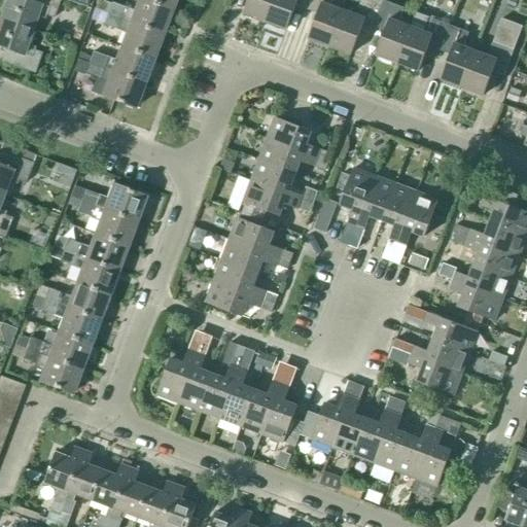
[(53,19),(59,0),(5,0),(0,15),(0,20),(31,31),(35,18),(44,21),(45,16),(53,19)]
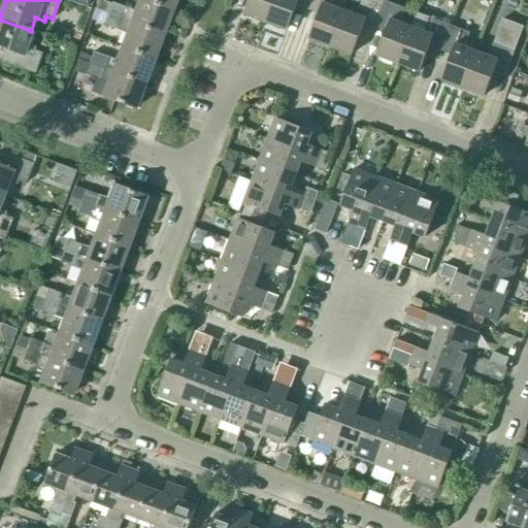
[(162,35),(171,10),(142,0),(132,0),(129,10),(107,2),(103,13),(162,35)]
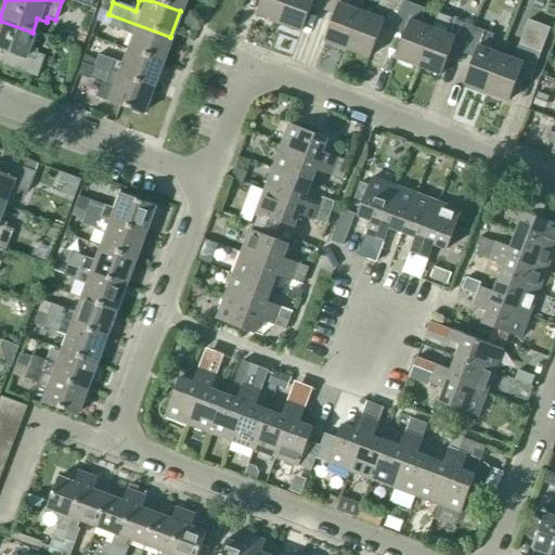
[(150,0),(180,11),(183,0),(150,0)]
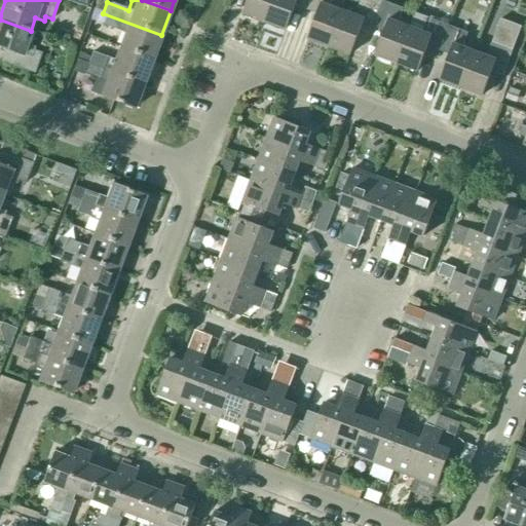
[(264,23),(272,0),(248,0),(243,14),(264,23)]
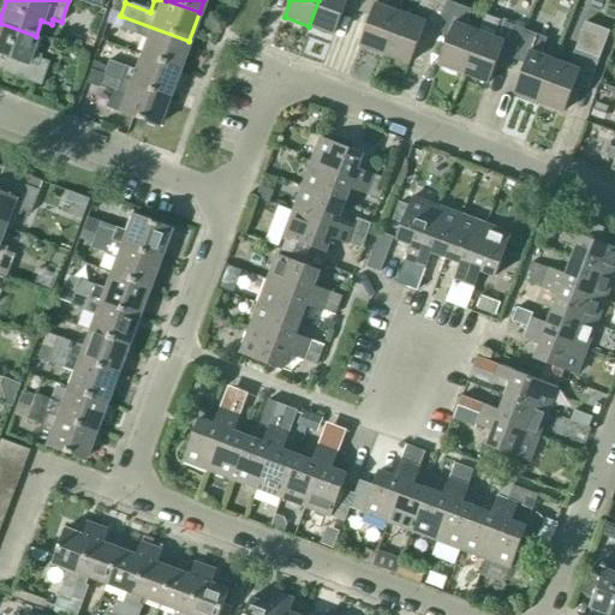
[(358,12),(362,0),(318,0),(309,27),(334,36),(345,7),(358,12)]
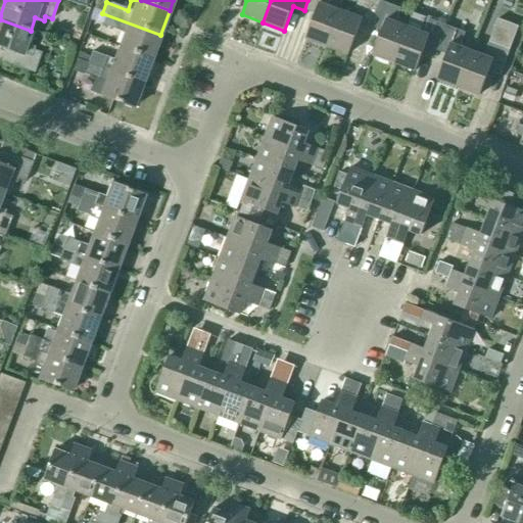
[(327,46),(341,11),(329,7),(331,0),(307,0),(304,10),(315,14),(305,39),(327,46)]
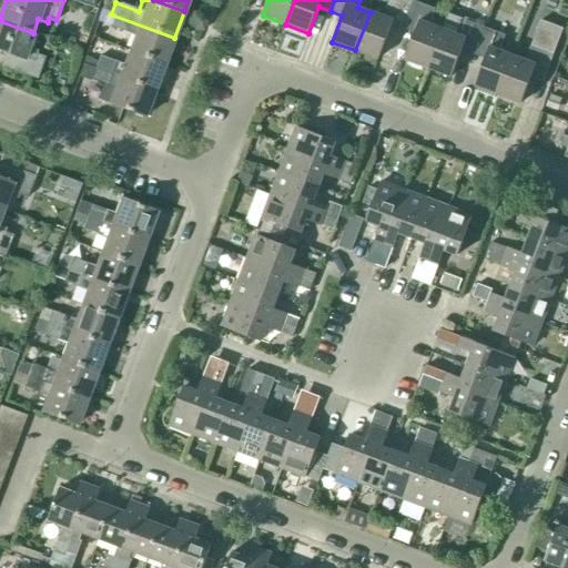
[(404,29),(414,1),(409,0),(389,0),(384,18),(371,12),(355,50),(378,59),(392,24),(404,29)]
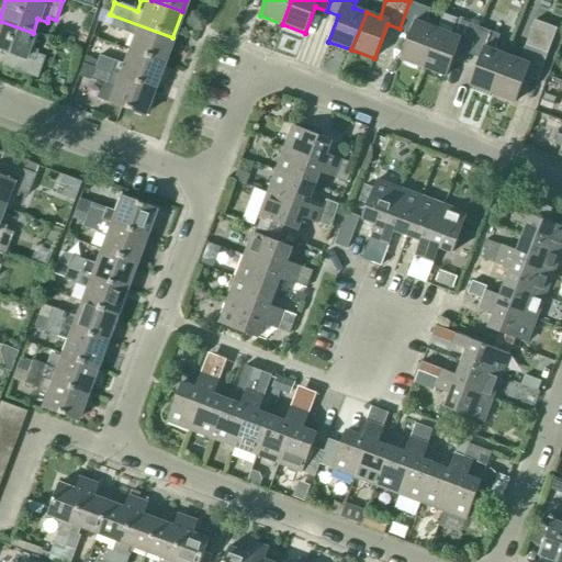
[(424,68),(438,30),(426,25),(431,10),(409,1),(400,29),(411,33),(401,59),(424,68)]
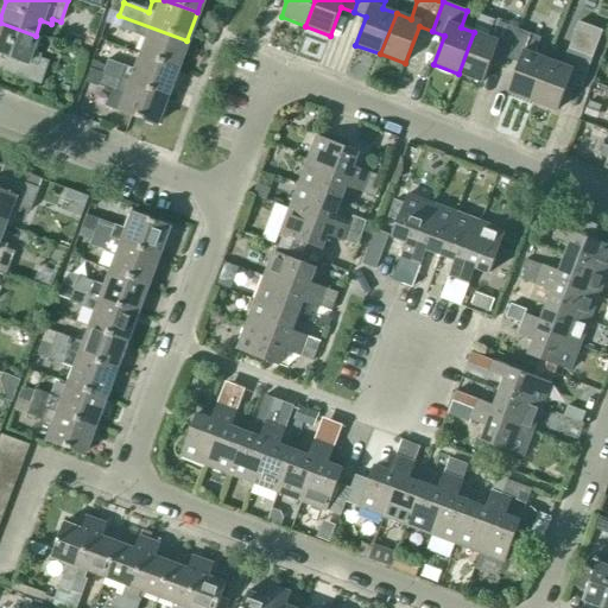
[(176,69),(187,40),(119,16),(114,27),(139,37),(133,52),(176,69)]
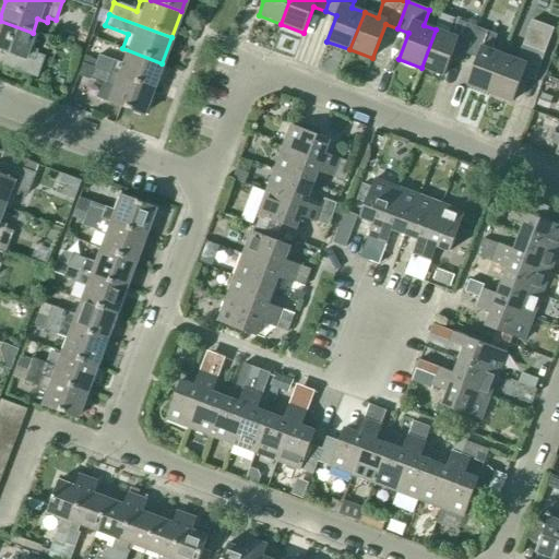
[(436,30),(421,68),(444,76),(454,50),(466,55),(476,27),(442,14),(436,30)]
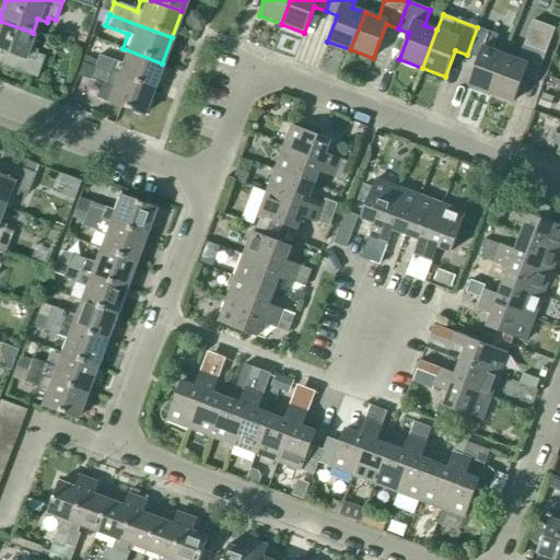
[(27,47),(33,33),(0,21),(0,50),(4,53),(0,65),(0,66),(36,79),(44,57),(35,55),(37,50),(27,47)]
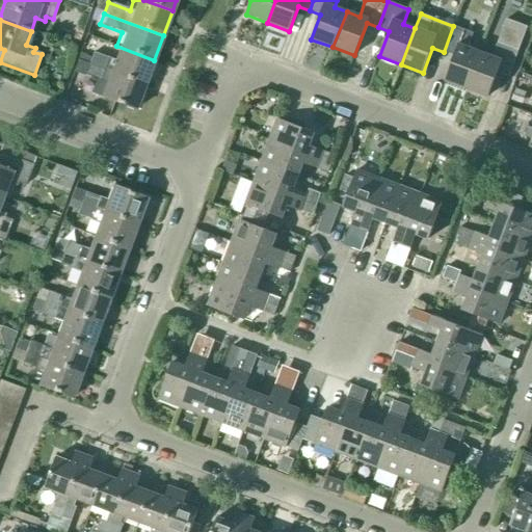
[(480,53),(467,88),(488,97),(498,72),(509,76),(527,27),(507,20),(494,57),(480,53)]
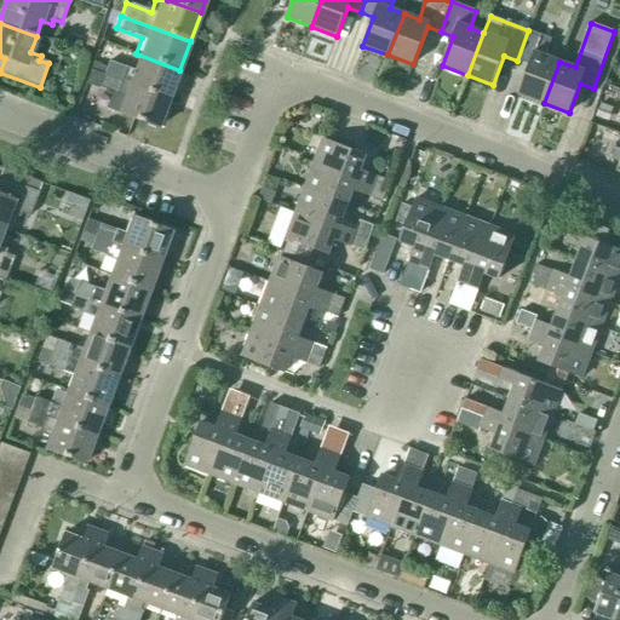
[(544,103),(560,62),(546,56),(552,40),(528,30),(517,61),(529,65),(518,95),(544,103)]
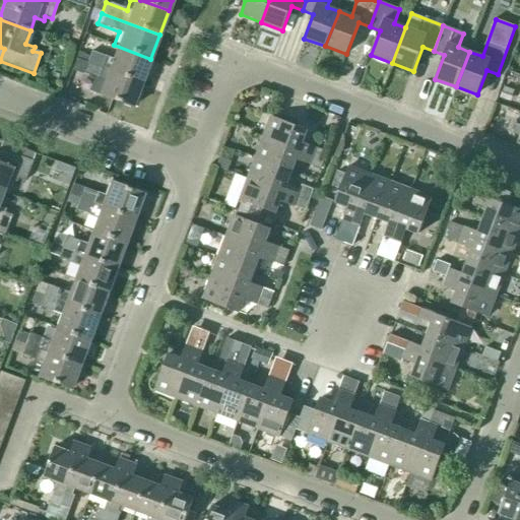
[(91,52),(87,63),(141,83),(150,59),(114,45),(109,59),(91,52)]
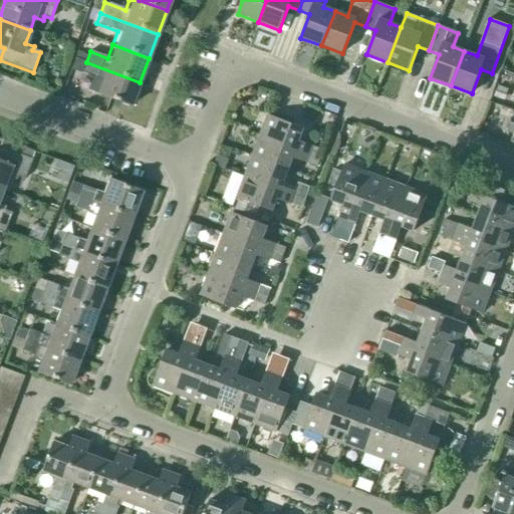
[(86,62),(82,72),(99,79),(94,93),(131,106),(140,82),(86,62)]
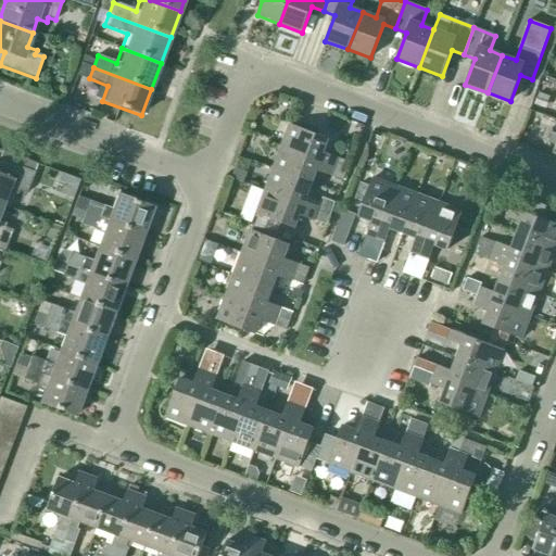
[(282,148),(348,172),(350,164),(323,153),(328,139),(290,125),(282,148)]
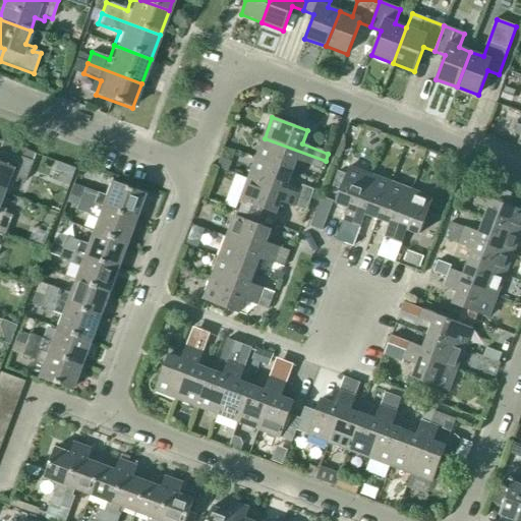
[(323,170),(326,161),(265,138),(256,159),(292,172),(297,160),(323,170)]
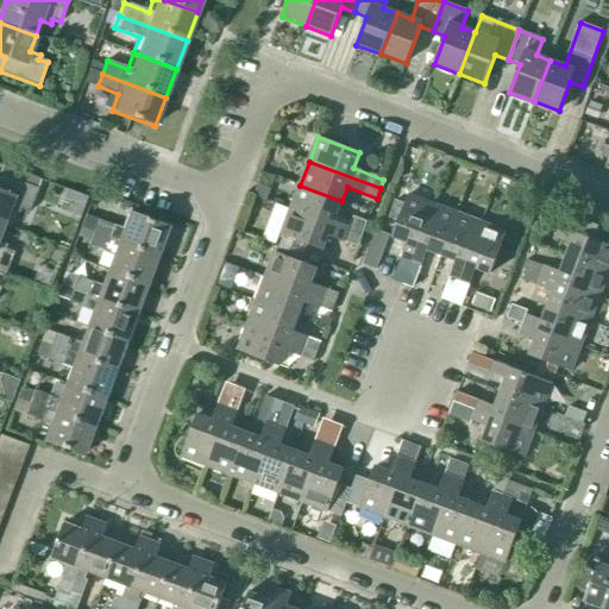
[(0,224),(2,226),(8,211),(18,214),(20,209),(29,213),(37,189),(0,175),(0,224)]
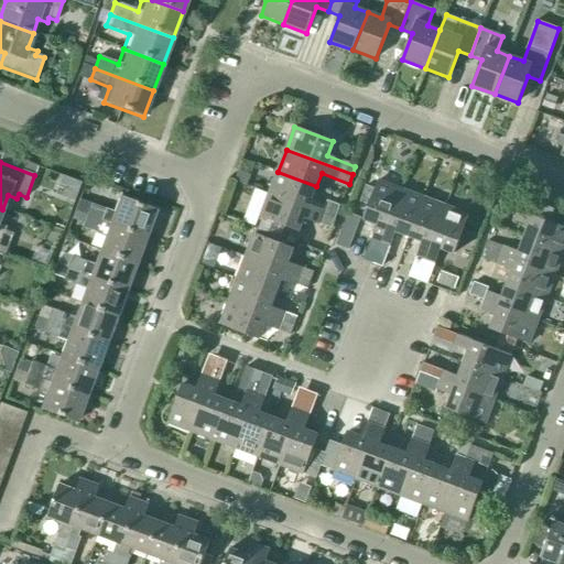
[(311,201),(316,186),(278,172),(269,195),(335,219),(339,206),(326,202),(325,206),(311,201)]
